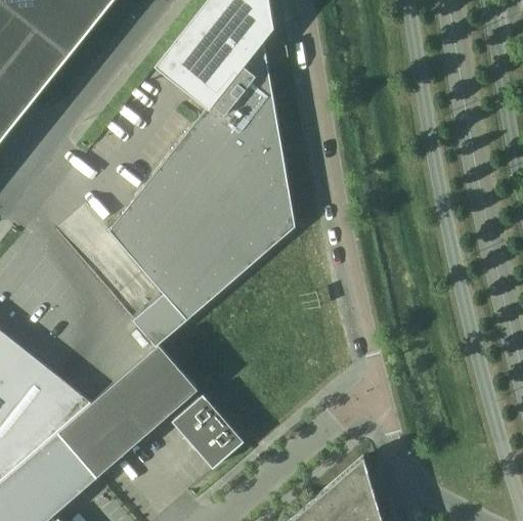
[(0,0),(0,143),(114,0),(0,0)]
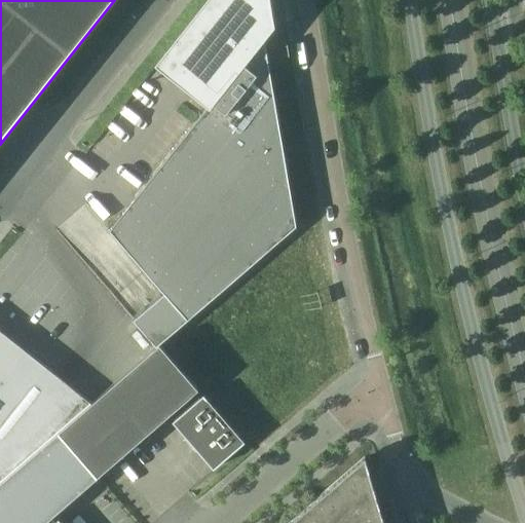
[(135,323),(157,349),(160,346),(297,228),(265,42),(275,29),(270,0),(209,0),(156,67),(209,109),(111,232),(165,296),(135,323)]
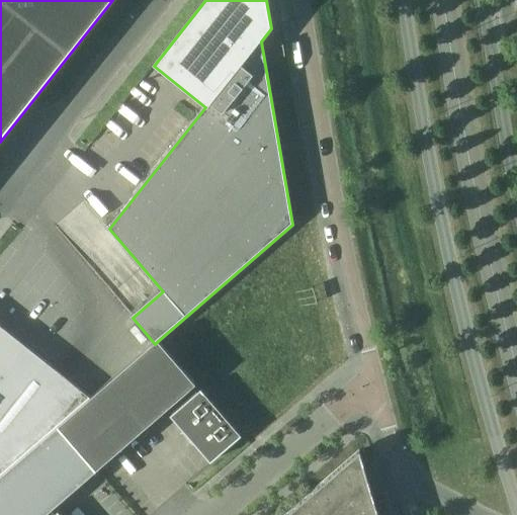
[(292,225),(158,341),(196,385),(246,342),(276,377),(280,373),(295,392),(312,378),(311,377),(314,375),(315,376),(326,368),(324,366),(331,360),(326,332),(328,331),(325,318),(323,318),(323,315),(318,286),(305,288),(292,225)]
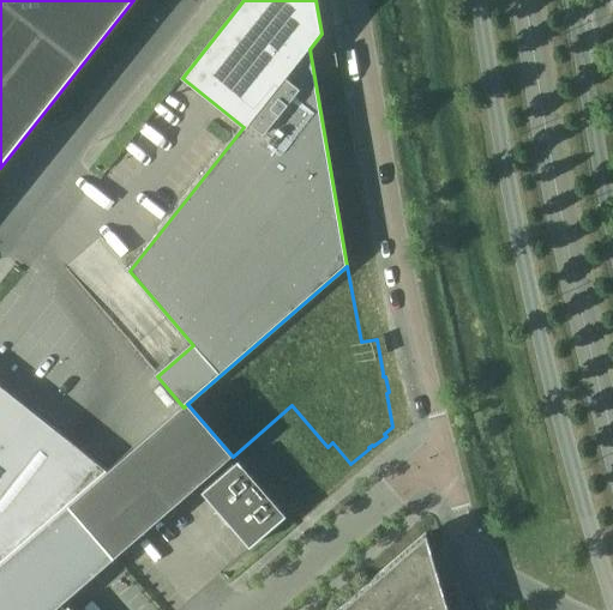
[(0,567),(70,507),(108,473),(0,387),(0,567)]
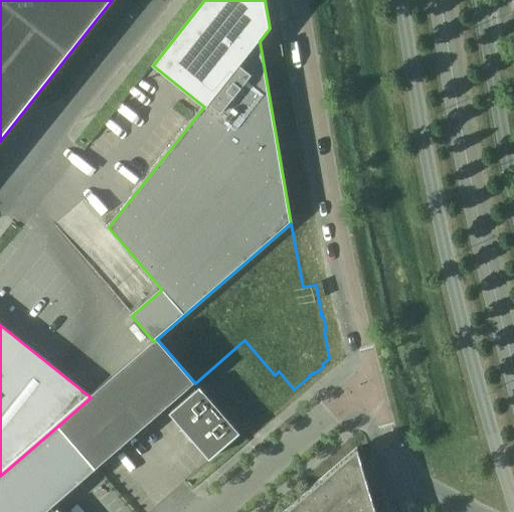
[(91,397),(58,425),(97,470),(168,407),(173,412),(170,415),(210,462),(240,436),(200,389),(197,391),(192,386),(195,383),(157,339),(154,342),(91,397)]
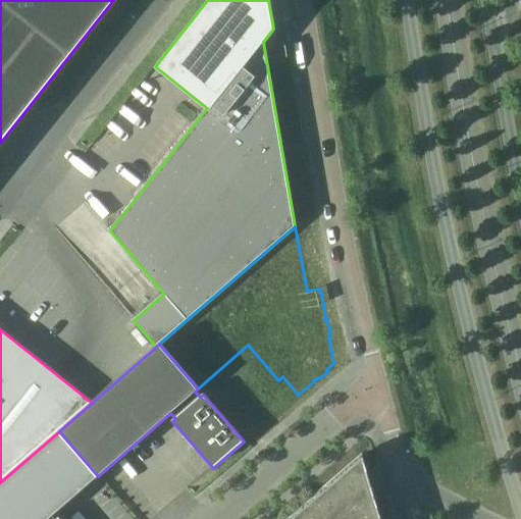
[(52,516),(98,476),(59,431),(0,482),(0,518),(59,518),(54,518),(52,516)]
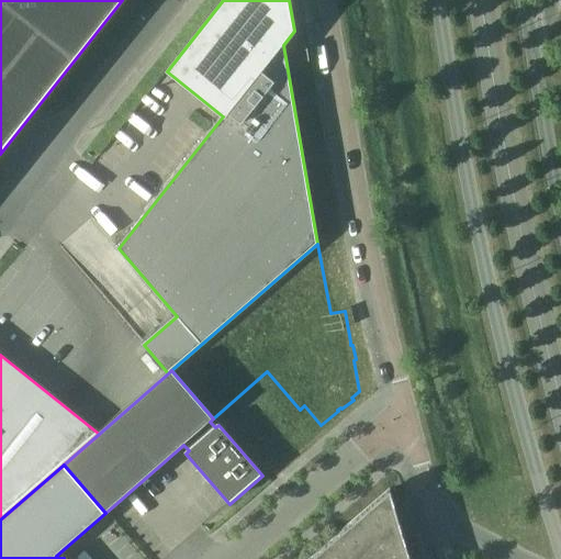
[(411,558),(405,543),(399,517),(391,492),(313,558),(411,558)]
